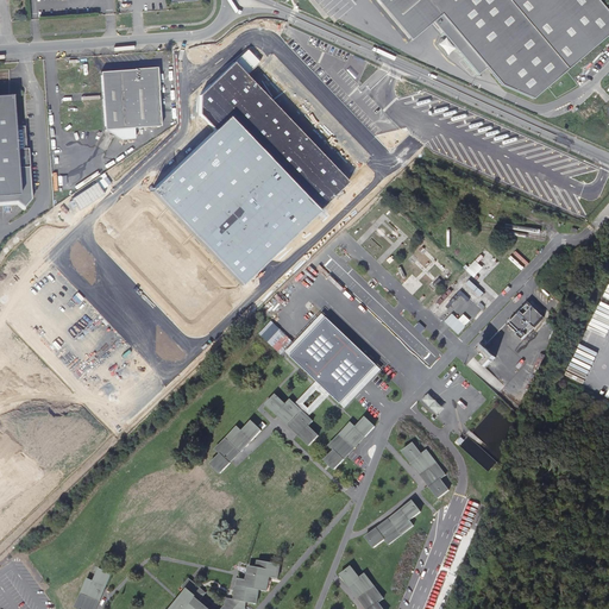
[(376,0),(412,41),(433,22),(414,0),(376,0)]
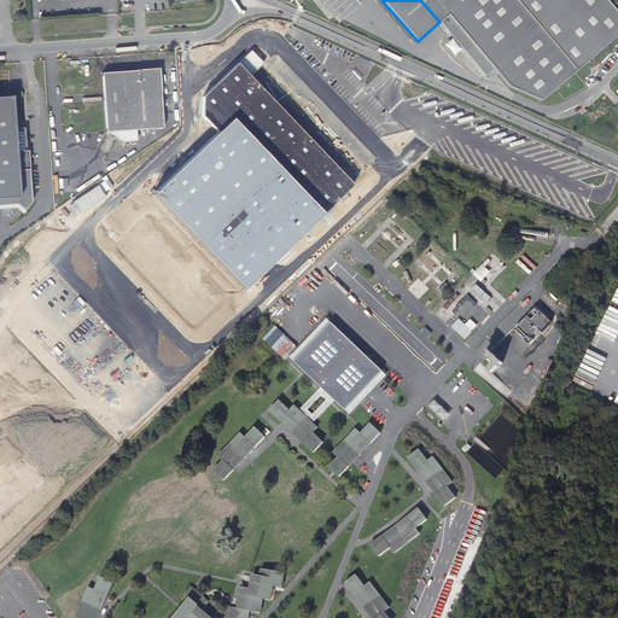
[(420,0),(439,22),(485,76),(494,69),(509,87),(541,100),(617,34),(617,12),(607,0),(420,0)]
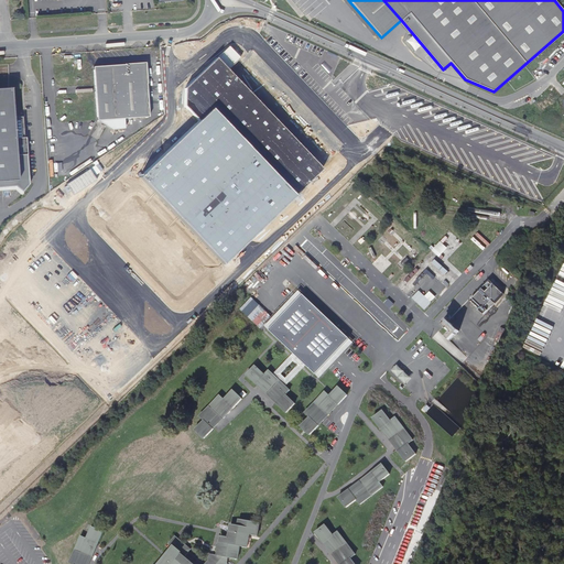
[(217,57),(185,87),(184,106),(198,121),(140,177),(223,264),(323,170),(217,57)]
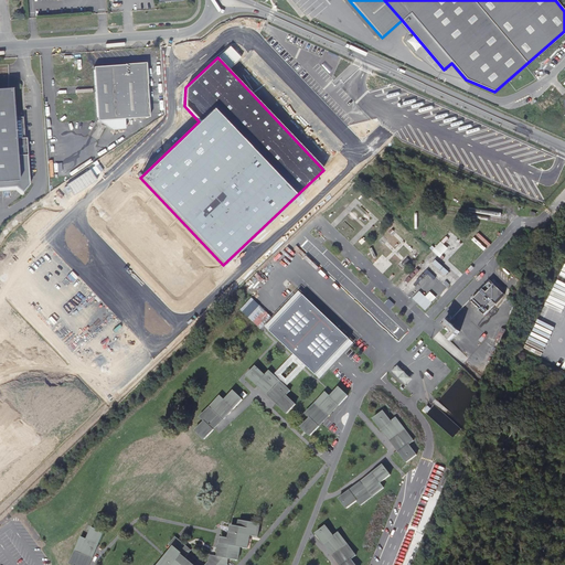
[(99,121),(151,117),(149,89),(150,88),(148,63),(123,65),(123,66),(95,68),(99,121)]
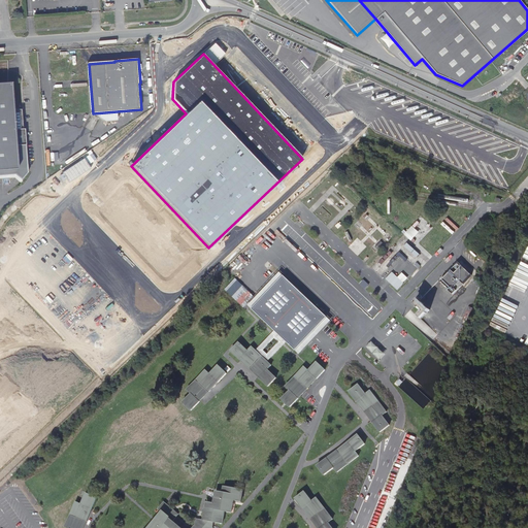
[(10,84),(0,84),(0,174),(15,173),(22,179),(28,172),(25,129),(24,129),(22,109),(12,109),(10,84)]
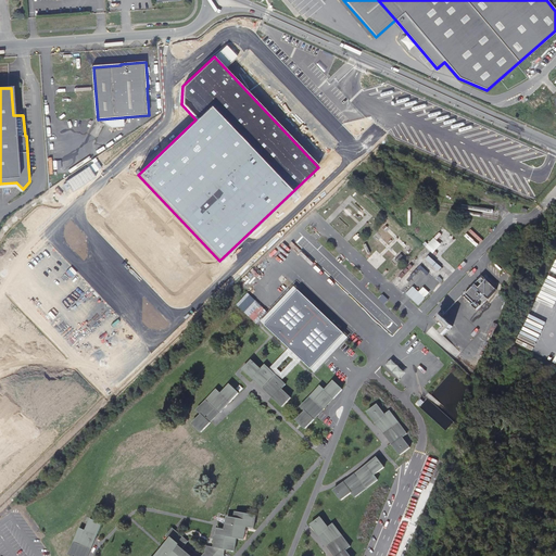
[(427,247),(433,253),(442,244),(434,238),(427,247)]
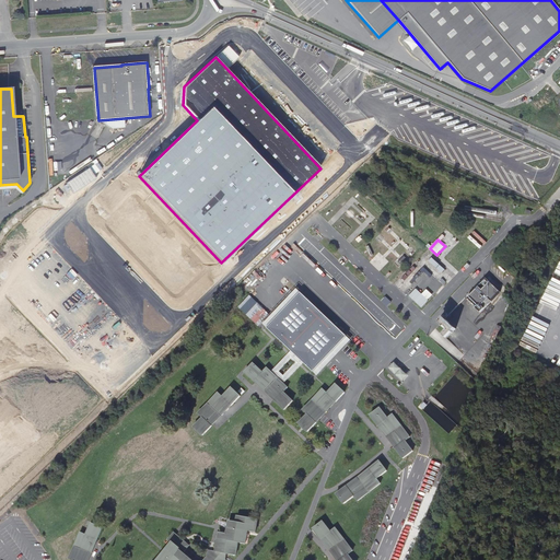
[(486,279),(467,299),(476,306),(475,307),(480,313),(500,292),(486,279)]
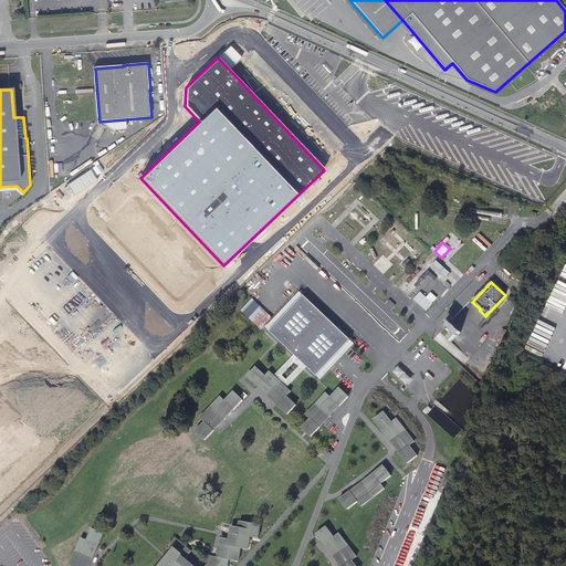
[(438,297),(432,292),(427,296),(421,291),(413,299),(426,311),(438,297)]
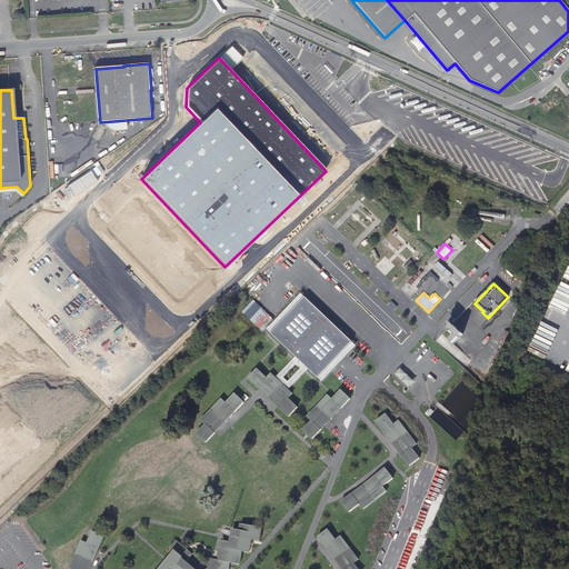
[(306,297),(271,333),(296,357),(318,378),(339,356),(341,358),(346,353),(343,351),(352,342),(306,297)]
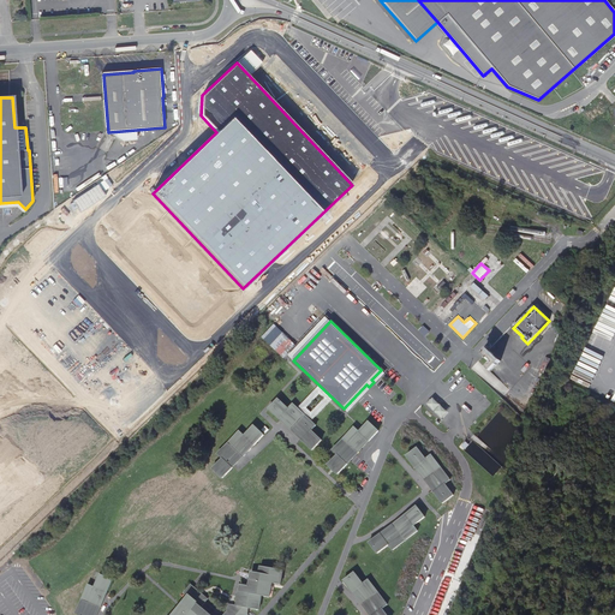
[(275,323),(262,336),(284,357),(296,344),(275,323)]
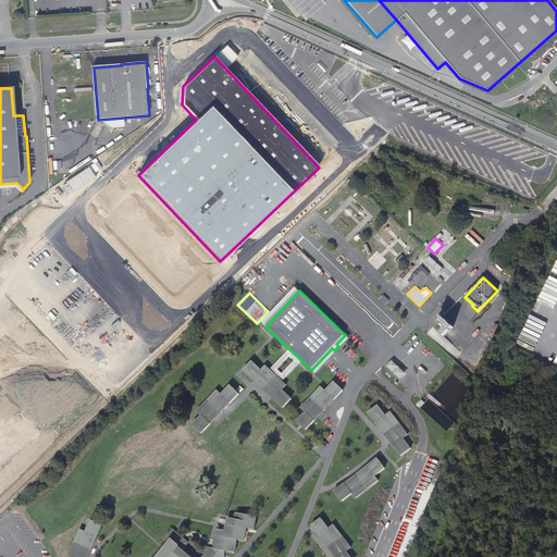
[(442,317),(437,322),(442,326),(443,325),(446,329),(449,332),(453,327),(442,317)]
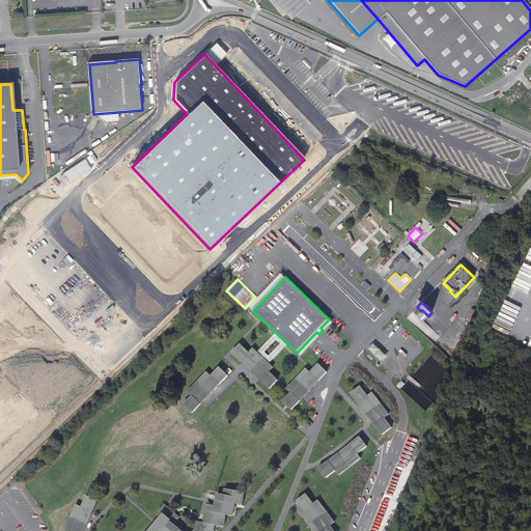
[(257,353),(269,364),(287,344),(276,333),(257,353)]
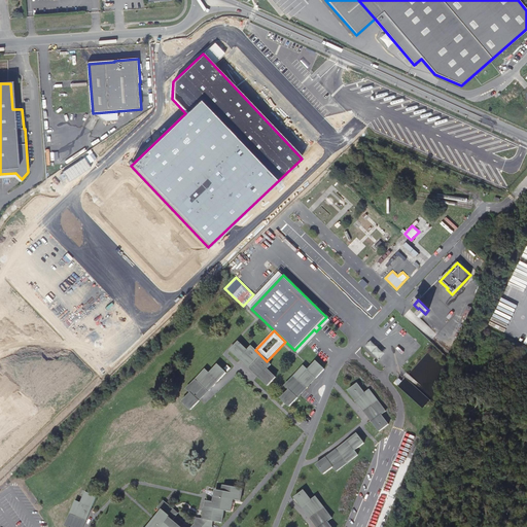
[(379,359),(385,353),(373,340),(366,346),(379,359)]
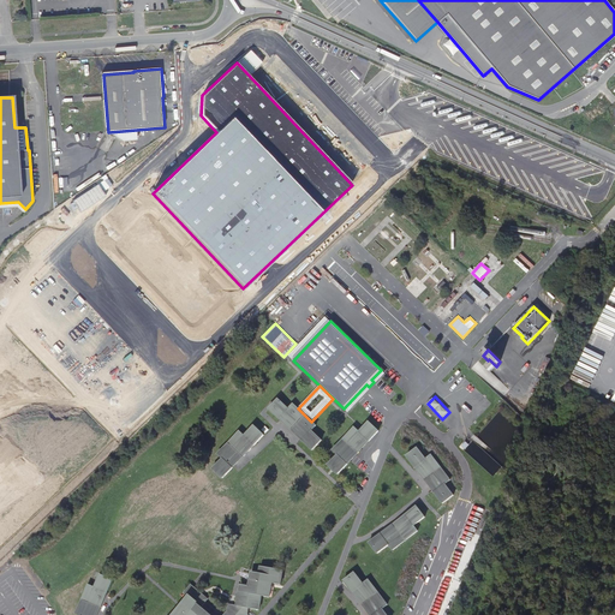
[(279,400),(269,410),(279,419),(280,418),(280,419),(312,449),(321,440),(311,431),(316,425),(293,404),(288,408),(279,400)]
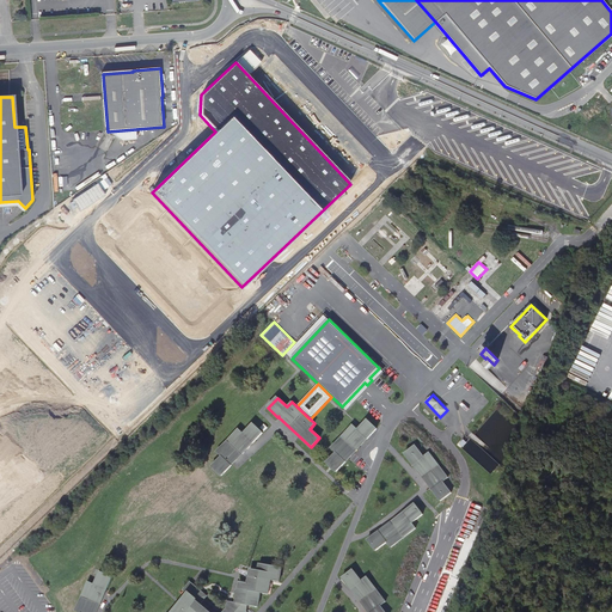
[(353,424),(331,447),(336,453),(326,463),(330,466),(336,472),(346,461),(366,439),(367,440),(377,429),(367,420),(357,429),(353,424)]
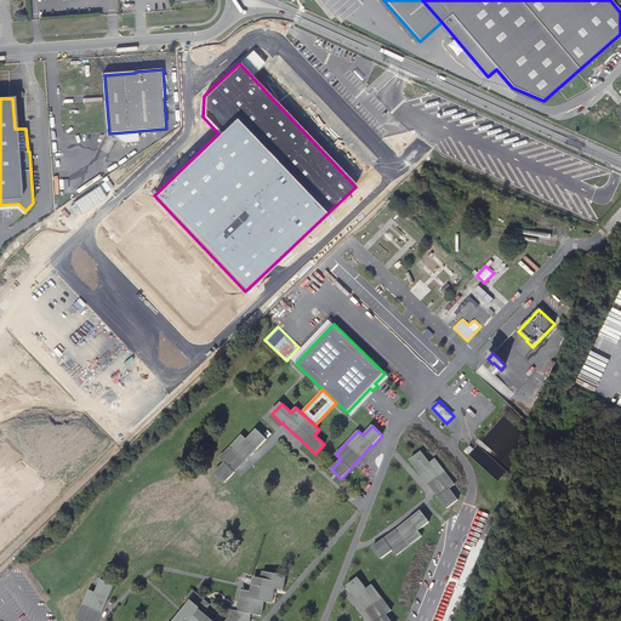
[(234,471),(235,469),(255,450),(255,449),(256,450),(266,439),(256,429),(246,439),(241,436),(221,459),(224,462),(215,473),(224,483),(235,472),(234,471)]
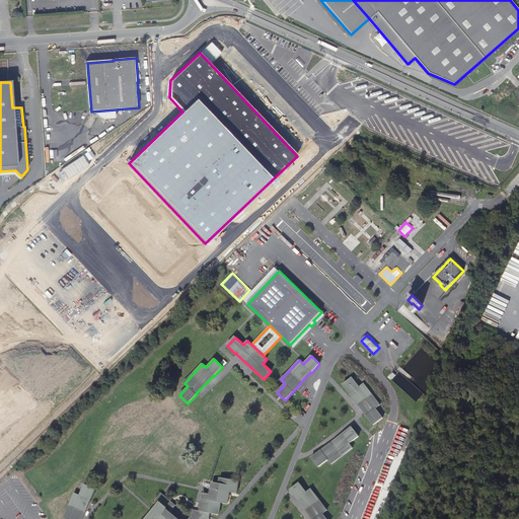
[(352,378),(343,384),(351,394),(352,394),(353,396),(367,414),(366,415),(374,425),(383,418),(375,408),(380,404),(364,383),(359,387),(352,378)]
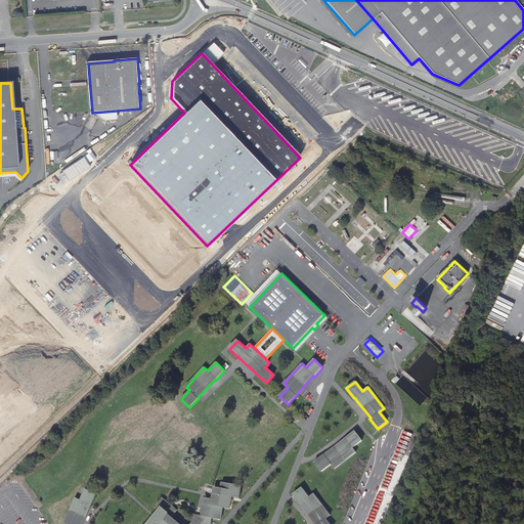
[(325,453),(314,462),(321,472),(332,464),(336,469),(356,452),(352,447),(362,440),(355,431),(346,438),(344,440),(325,454),(325,453)]
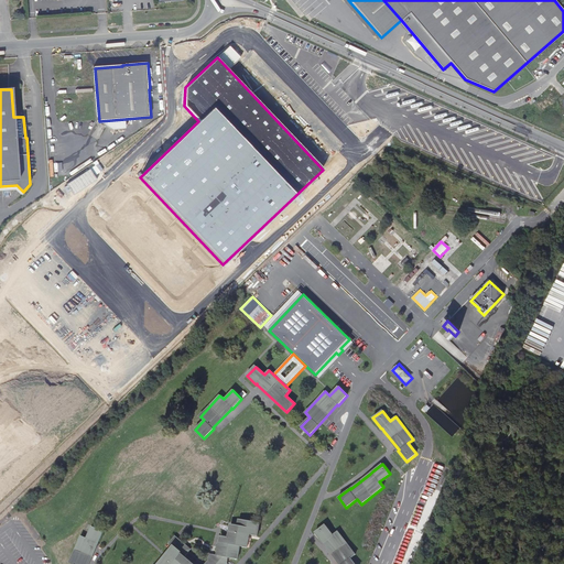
[(163,560),(158,563),(227,563),(228,559),(238,560),(240,546),(248,548),(250,534),(258,537),(260,523),(239,520),(238,525),(230,524),(228,538),(220,537),(217,555),(209,554),(208,560),(205,563),(192,563),(184,557),(191,550),(175,538),(170,543),(173,546),(163,560)]
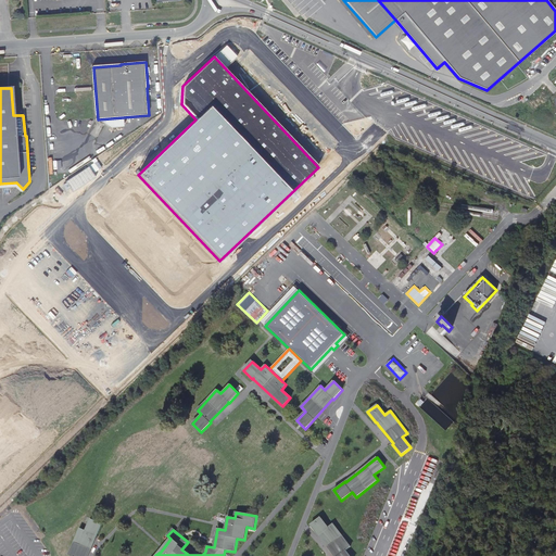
[(319,535),(320,536),(336,555),(350,555),(345,551),(351,546),(333,525),(329,528),(320,517),(311,525),(319,536),(319,535)]
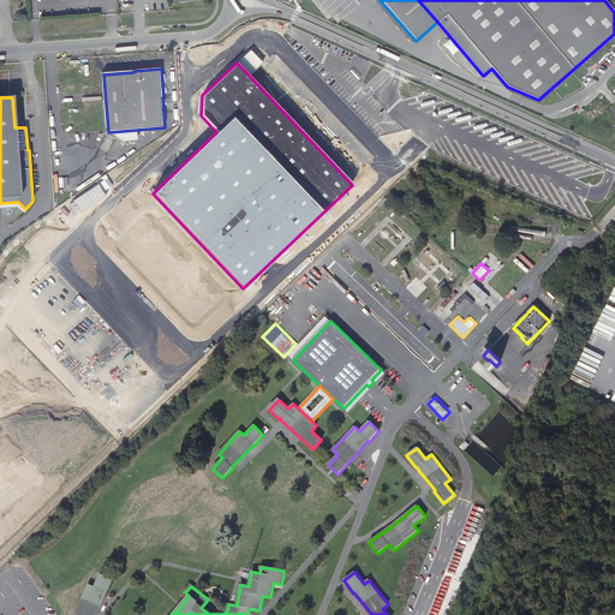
[(113,580),(100,575),(95,587),(89,585),(76,614),(78,614),(96,614),(106,593),(107,593),(113,580)]
